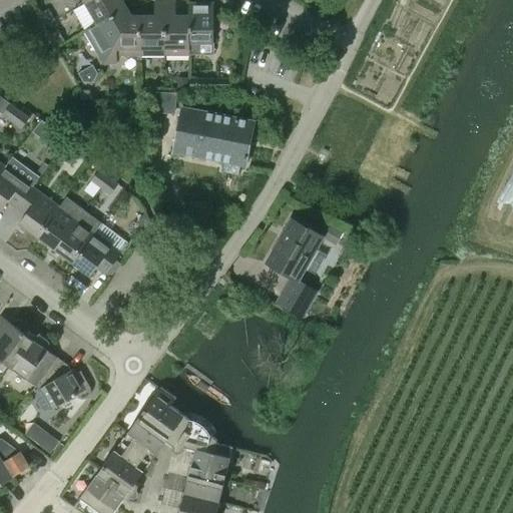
[(92,0),(86,4),(98,24),(127,7),(122,0),(92,0)]
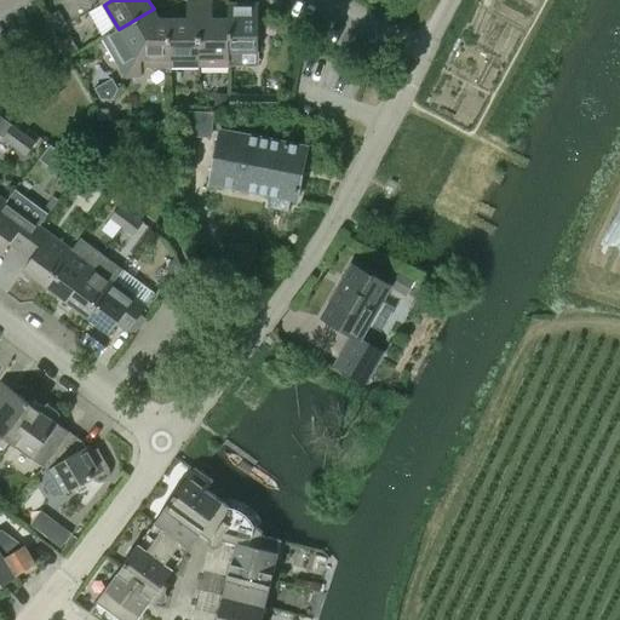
[(188,19),(172,19),(171,68),(200,68),(200,61),(201,61),(200,0),(188,0),(188,19)]
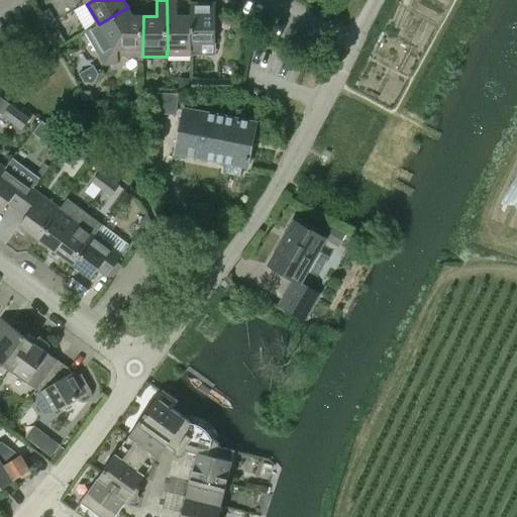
[(177,0),(167,0),(168,50),(167,50),(167,57),(191,57),(191,50),(191,16),(190,16),(177,16),(177,0)]
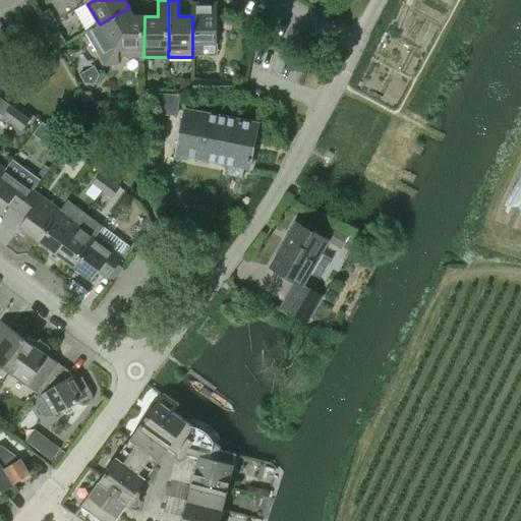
[(203,48),(203,44),(217,44),(217,4),(192,4),(191,16),(192,16),(192,51),(199,51),(203,48)]
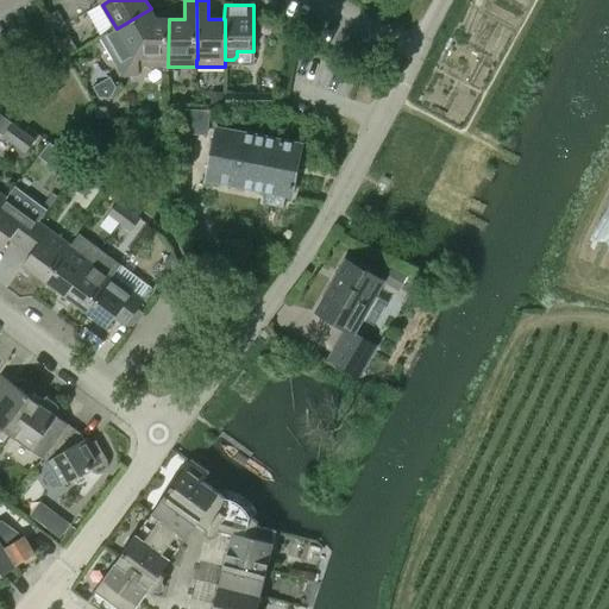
[(124,76),(157,19),(151,8),(117,29),(101,38),(115,63),(124,76)]
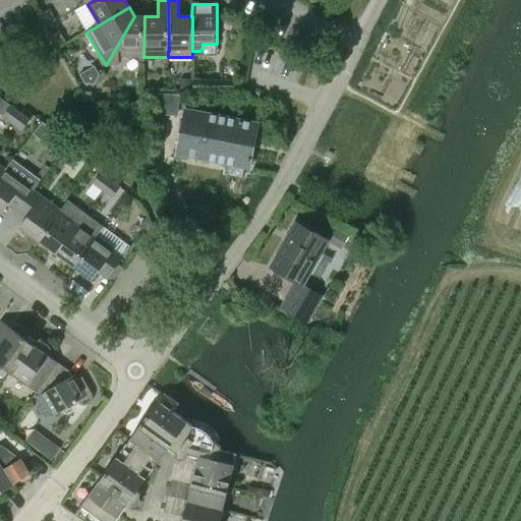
[(134,16),(106,65),(119,65),(119,57),(143,57),(145,16),(134,16)]
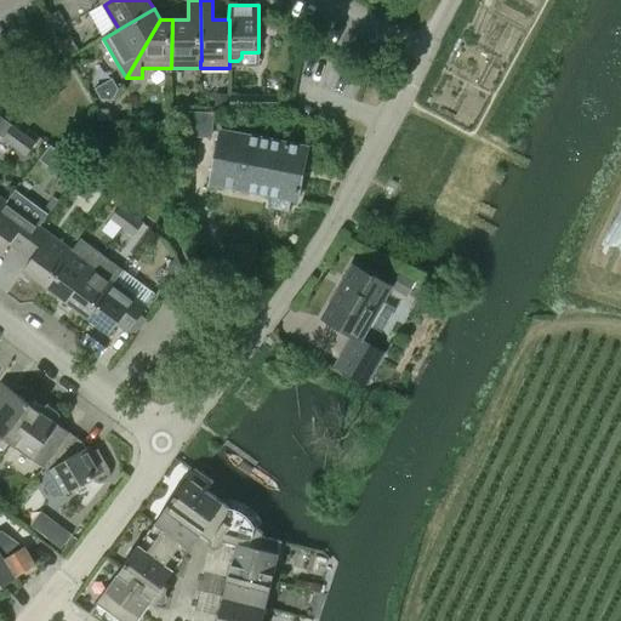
[(101,100),(113,101),(119,90),(113,79),(95,89),(101,100)]
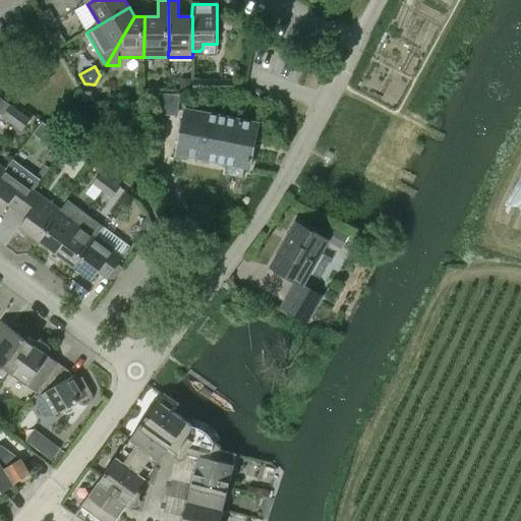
[(13,124),(21,114),(10,106),(3,116),(13,124)]
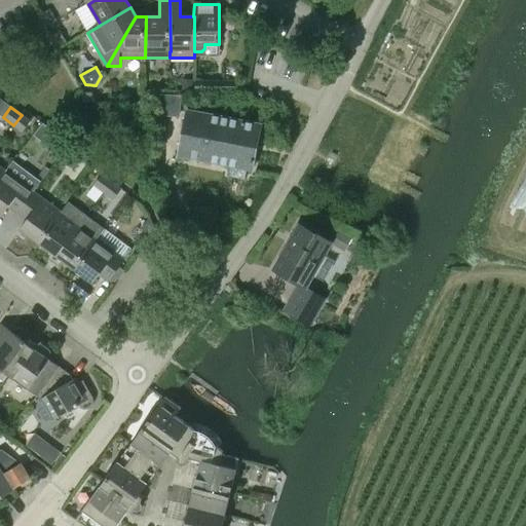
[(178,156),(209,162),(253,171),(261,125),(186,111),(178,156)]
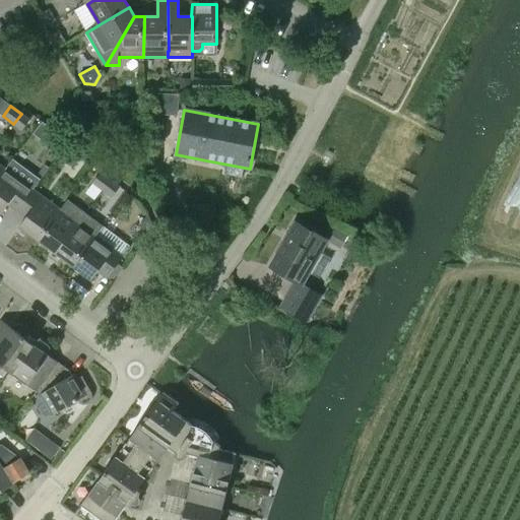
[(29,120),(21,114),(13,124),(22,130),(29,120)]
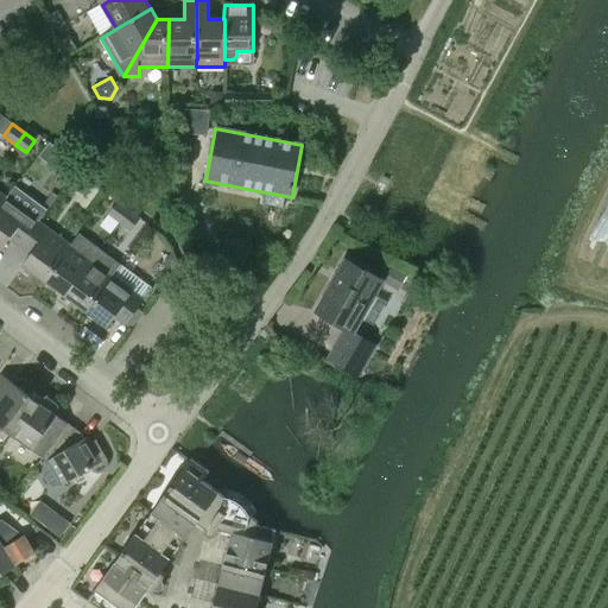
[(10,240),(20,248),(39,222),(48,211),(14,188),(7,198),(8,198),(0,209),(0,247),(2,249),(10,240)]
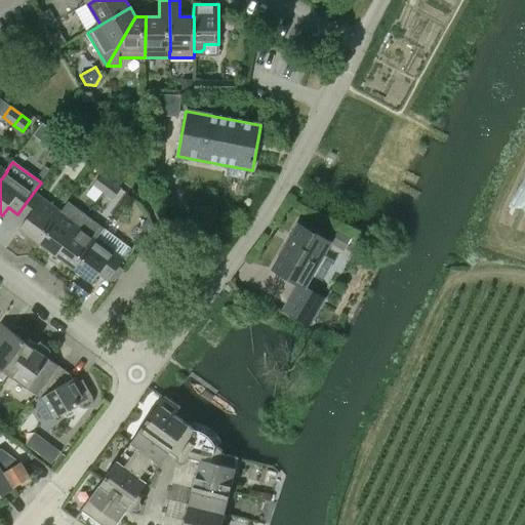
[(104,193),(111,182),(102,174),(93,186),(104,193)]
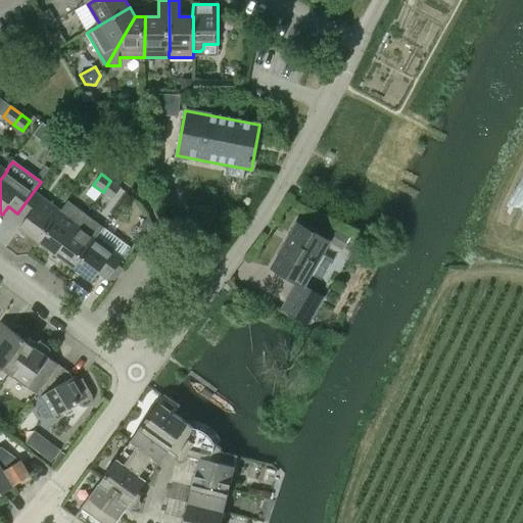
[(110,181),(103,192),(112,199),(121,188),(110,181)]
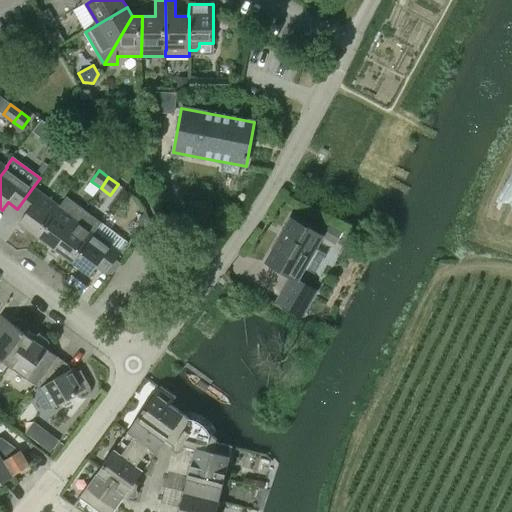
[(19,223),(37,237),(60,206),(33,187),(17,209),(25,215),(19,223)]
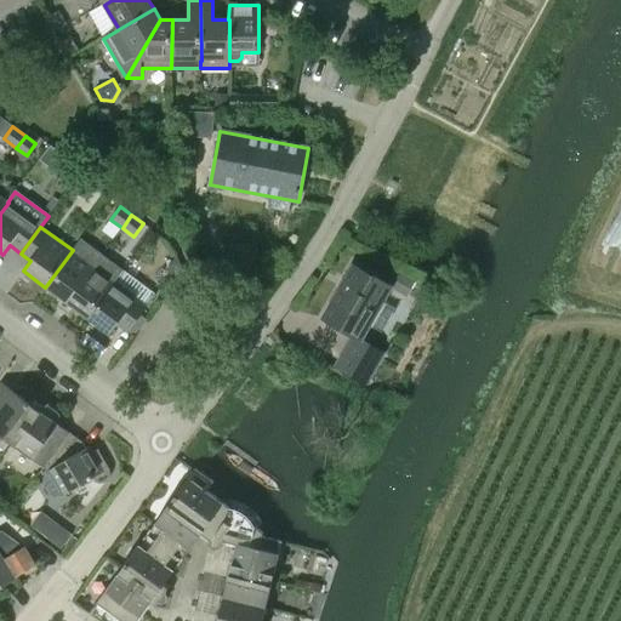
[(73,251),(73,250),(45,288),(67,303),(102,255),(81,239),(73,251)]
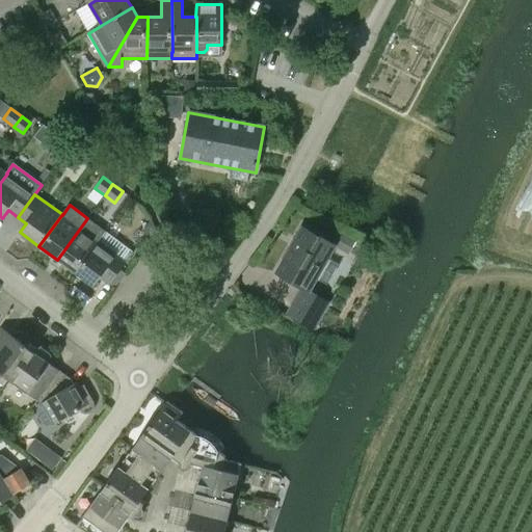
[(57,260),(75,273),(105,232),(87,218),(57,260)]
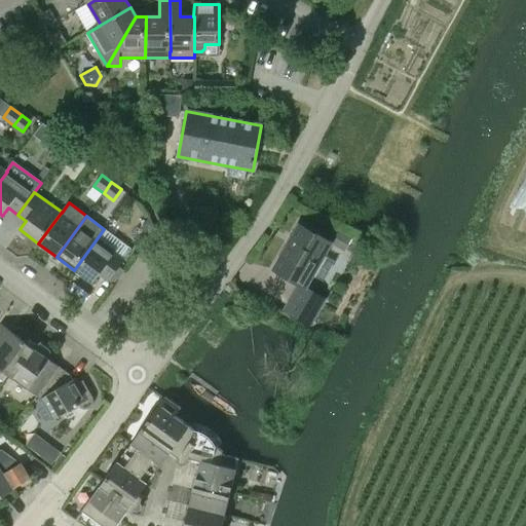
[(300,225),(273,270),(299,285),(285,312),(310,326),(325,300),(305,289),(331,243),(300,225)]
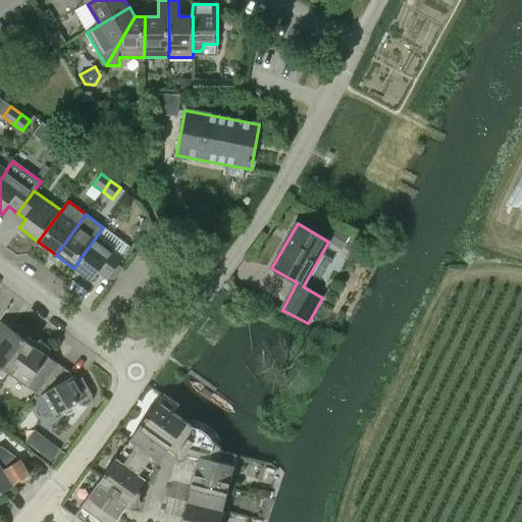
[(106,278),(129,247),(103,227),(73,268),(93,281),(99,273),(106,278)]
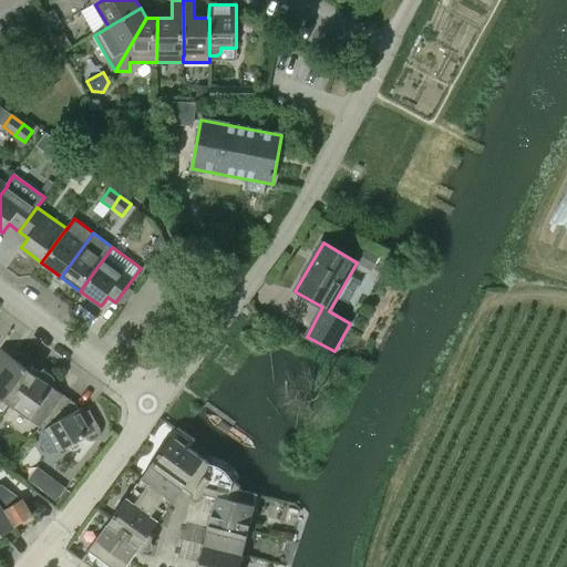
[(0,408),(3,411),(8,403),(32,372),(27,368),(31,361),(20,352),(17,352),(12,353),(9,356),(0,349),(0,408)]
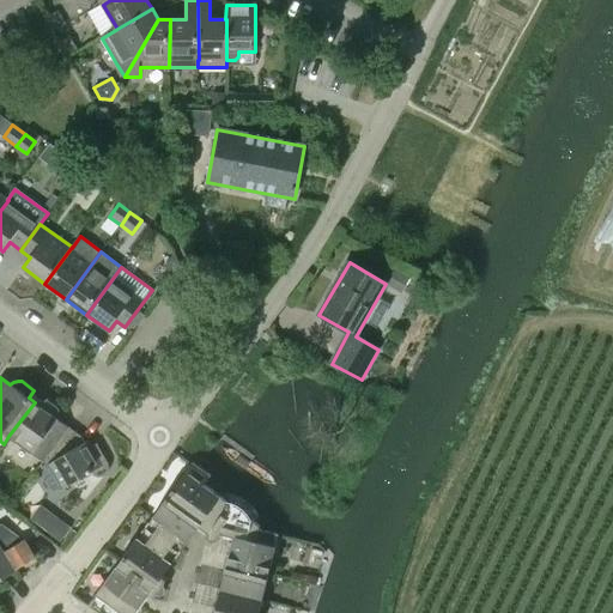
[(8,436),(42,461),(67,428),(55,418),(58,414),(58,410),(58,407),(44,398),(40,405),(35,402),(8,436)]
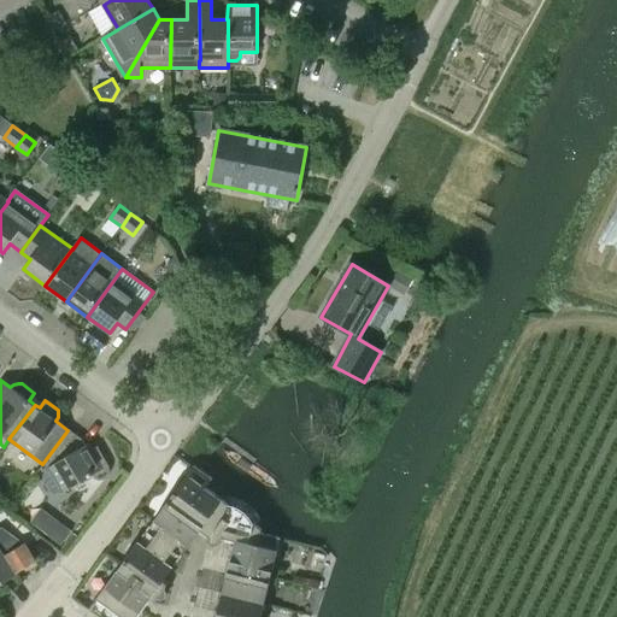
[(80,438),(68,430),(42,464),(48,468),(63,492),(90,475),(95,479),(100,480),(106,477),(107,472),(107,465),(97,445),(87,450),(80,438)]
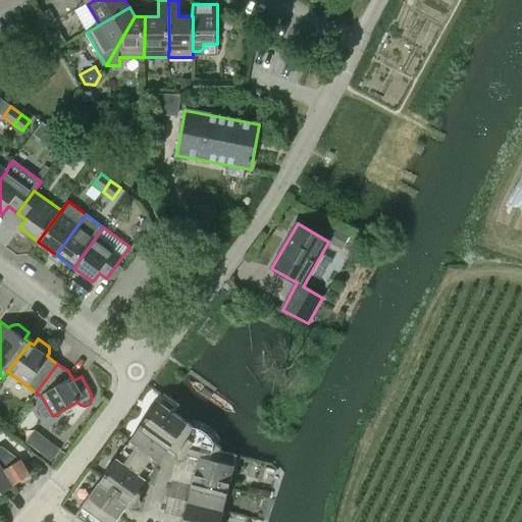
[(178,404),(168,397),(164,394),(75,516),(84,521),(115,521),(118,519),(120,515),(133,500),(143,484),(160,461),(161,460),(173,444),(188,423),(173,413),(178,404)]
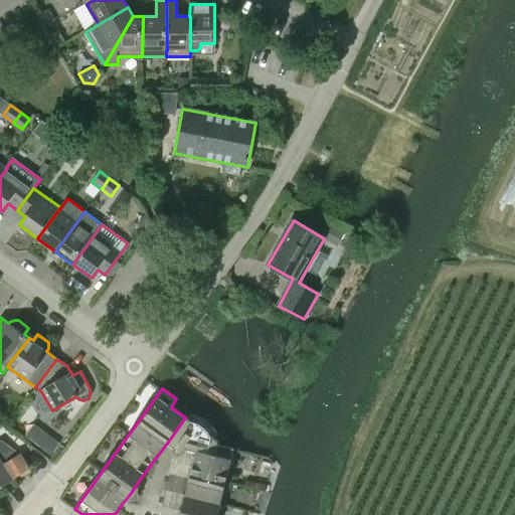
[(187,450),(196,452),(214,456),(217,445),(218,442),(211,437),(209,433),(205,427),(200,424),(194,421),(190,421),(185,417),(171,438),(186,449),(187,450)]
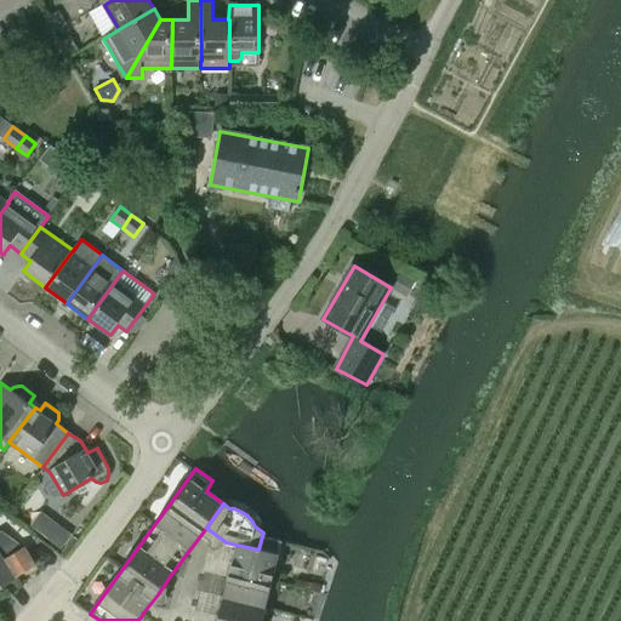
[(58,522),(46,537),(63,550),(74,535),(58,522)]
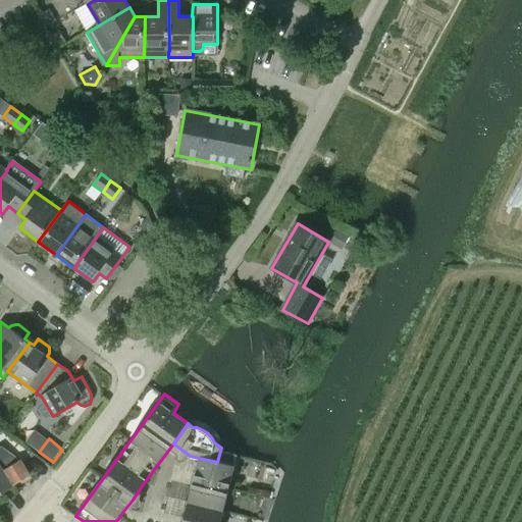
[(0,493),(13,486),(2,468),(16,459),(1,448),(0,448),(0,493)]
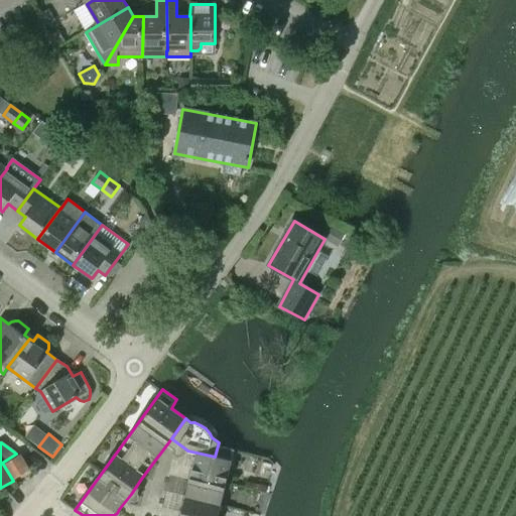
[(197,453),(190,475),(226,483),(234,449),(218,445),(215,457),(197,453)]
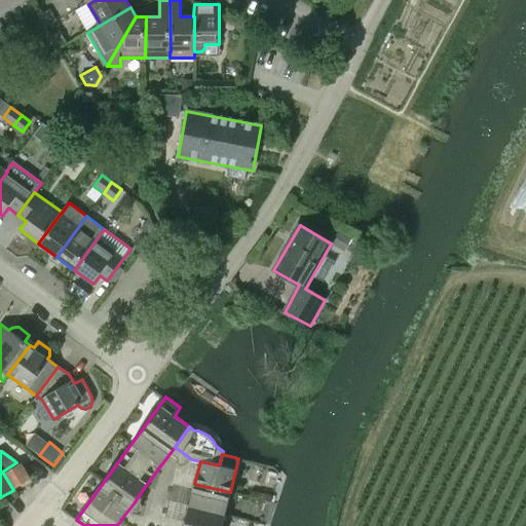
[(14,488),(20,485),(29,480),(19,464),(5,473),(14,488)]
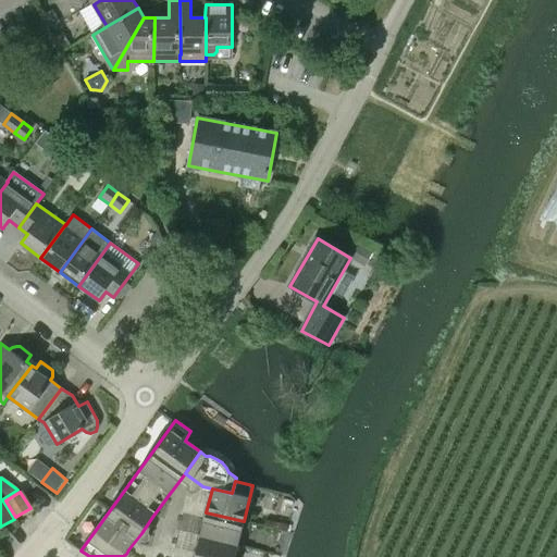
[(206,512),(200,536),(238,545),(244,521),(206,512)]
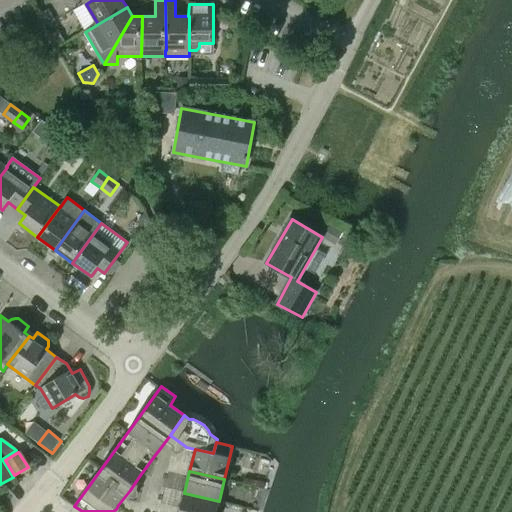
[(184,493),(179,511),(216,511),(219,501),(184,493)]
